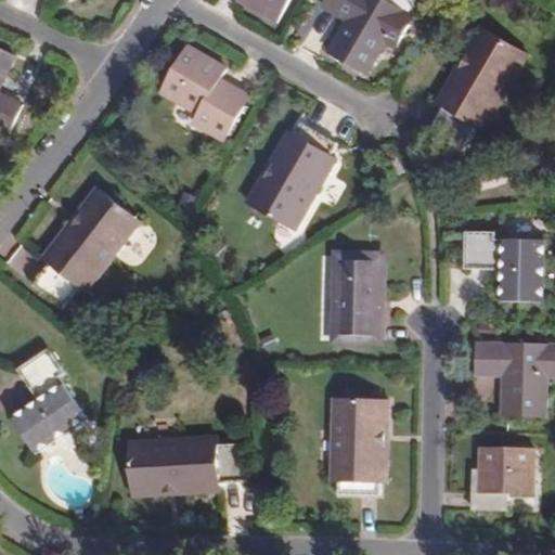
[(243,0),(276,18),(286,0),(243,0)]
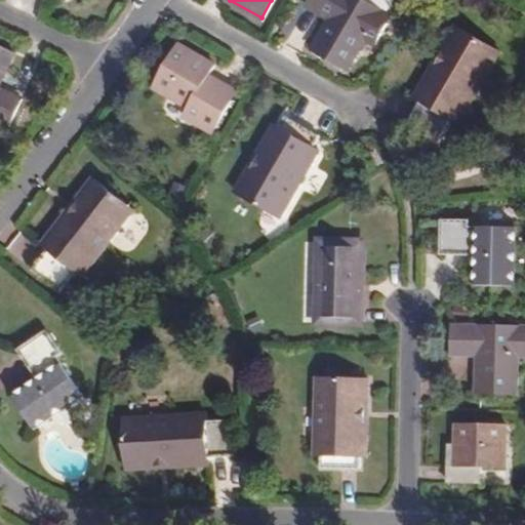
[(331,10),(328,15),(311,46),(347,67),(365,35),(374,40),(390,12),(367,0),(307,0),(307,2),(321,10),(324,5),(331,10)]
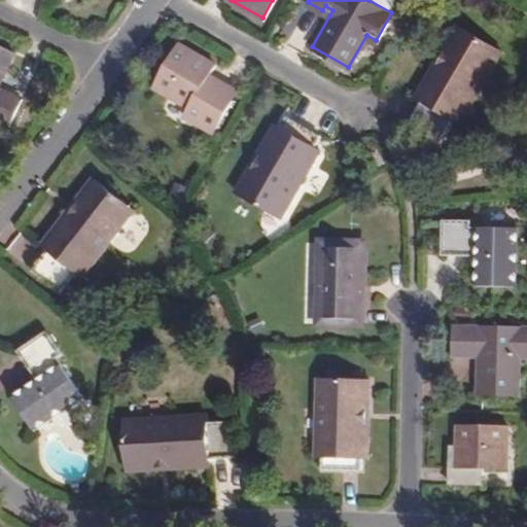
[(322,10),(329,15),(332,10),(325,5),(322,10)]
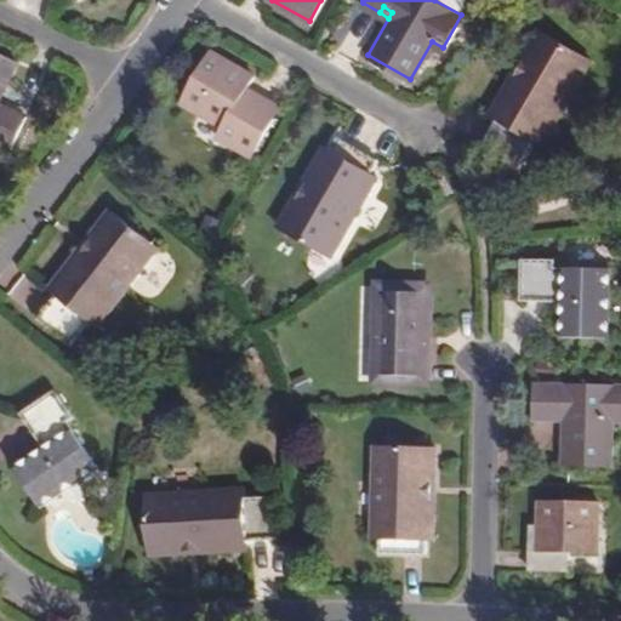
[(524,66),(493,119),(495,120),(479,147),(517,169),(533,141),(541,146),(588,62),(534,33),(518,62),(524,66)]
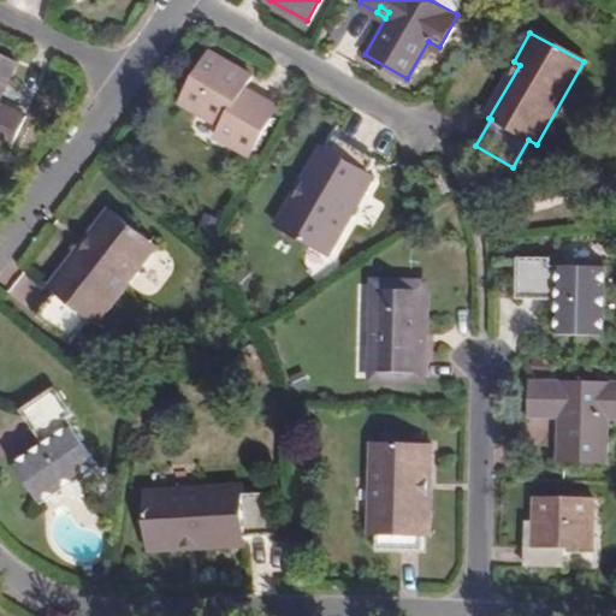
[(249,77),(206,51),(176,101),(219,129),(215,137),(246,157),(267,118),(236,99),(249,77)]
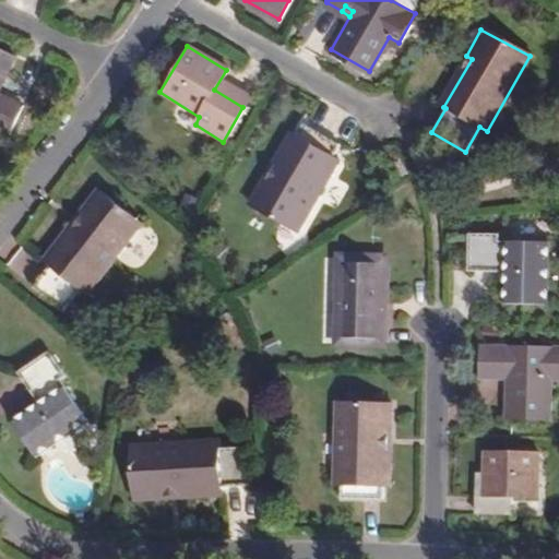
[(0,102),(0,79),(11,55),(0,49),(0,129),(6,131),(19,103),(4,95),(1,102),(0,102)]
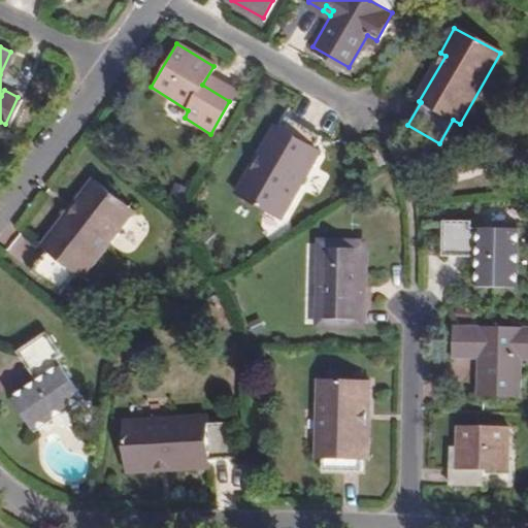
[(414,98),(419,101),(446,56),(440,53),(414,98)]
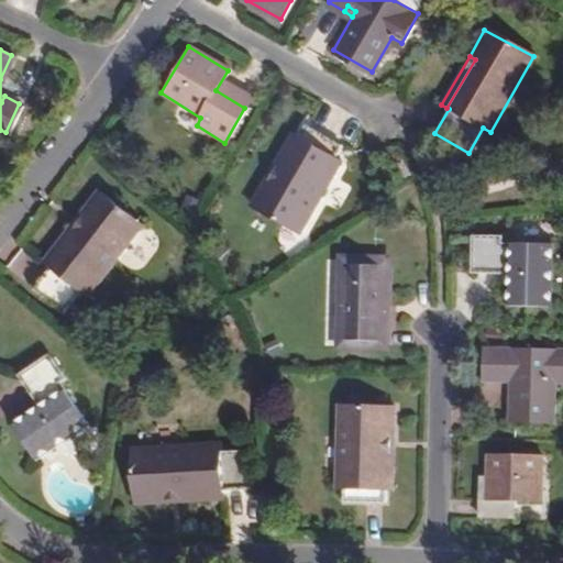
[(271,184),(265,180),(251,206),(298,234),(340,163),(334,158),(341,146),(305,127),(298,138),(271,184)]
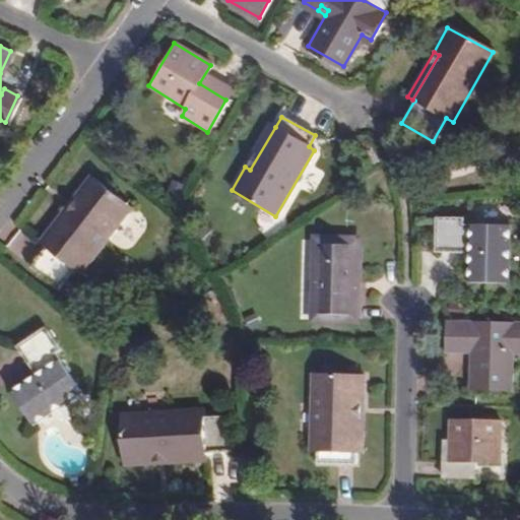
[(270,124),(245,167),(250,170),(275,127),(270,124)]
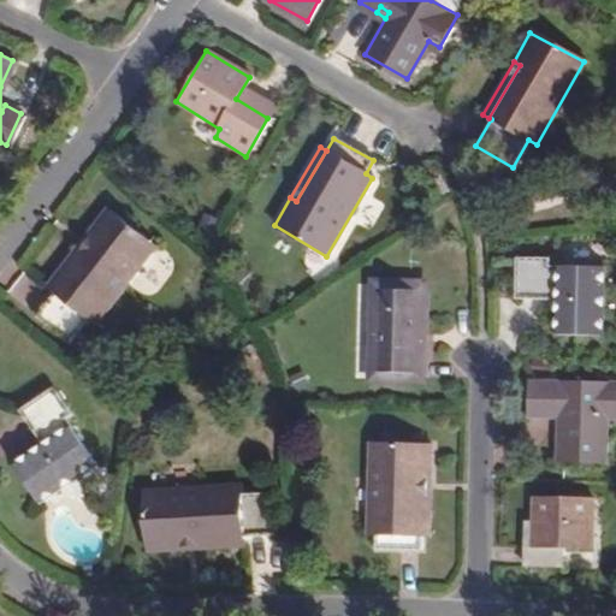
[(94,238),(53,289),(55,291),(37,314),(71,341),(92,317),(99,321),(155,244),(107,208),(87,234),(94,238)]
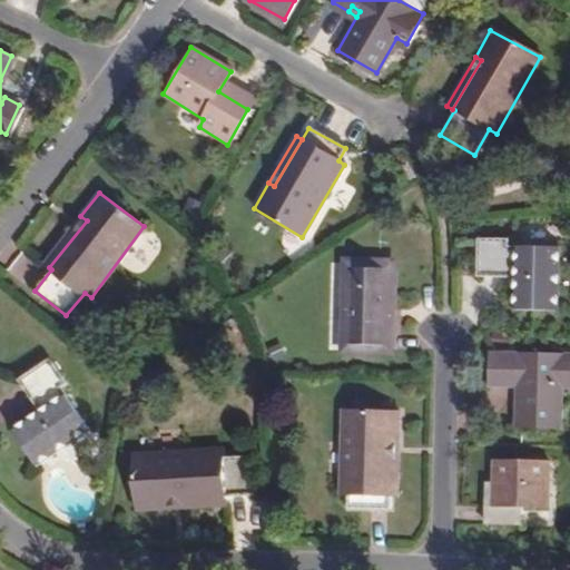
[(45,263),(49,267),(87,220),(80,216),(45,263)]
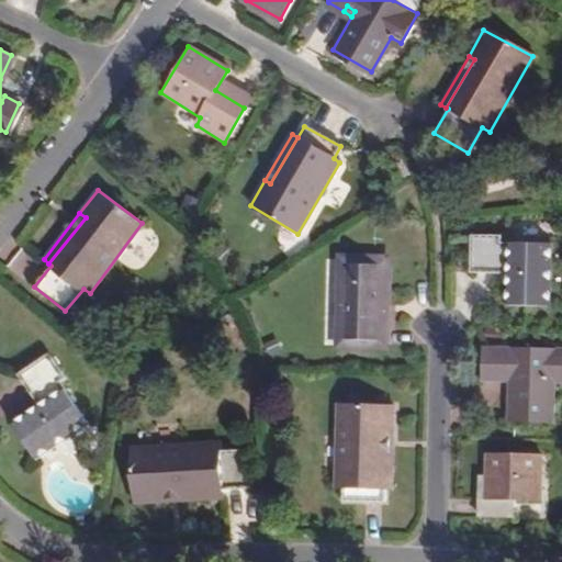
[(501,235),(473,234),(472,270),(512,271),(513,302),(549,303),(551,243),(501,243),(501,235)]
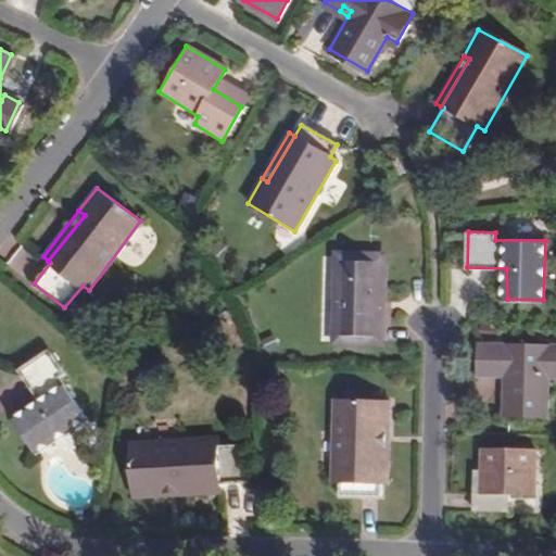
[(381,257),(338,256),(336,340),(379,341),(381,257)]
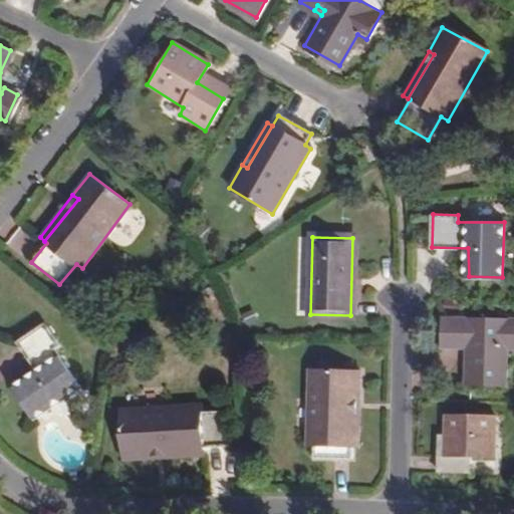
[(465,341),(465,348),(465,383),(504,386),(506,349),(513,348),(513,317),(442,316),(441,347),(457,348),(457,341),(465,341)]
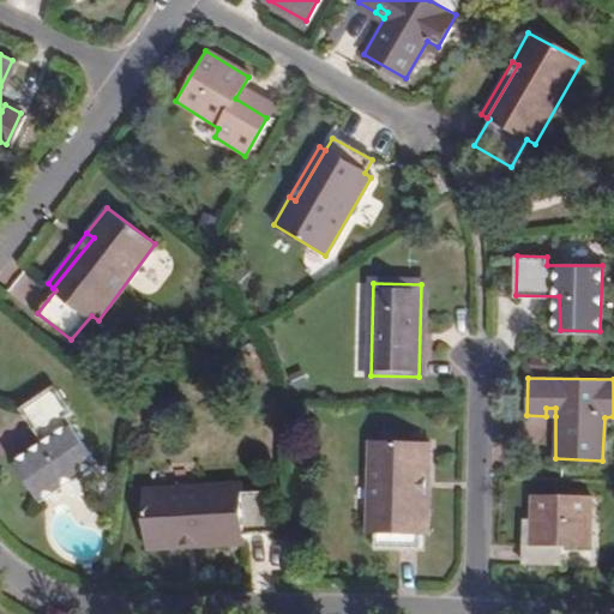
[(72,411),(53,384),(18,408),(41,441),(14,461),(38,498),(94,459),(64,416),(72,411)]
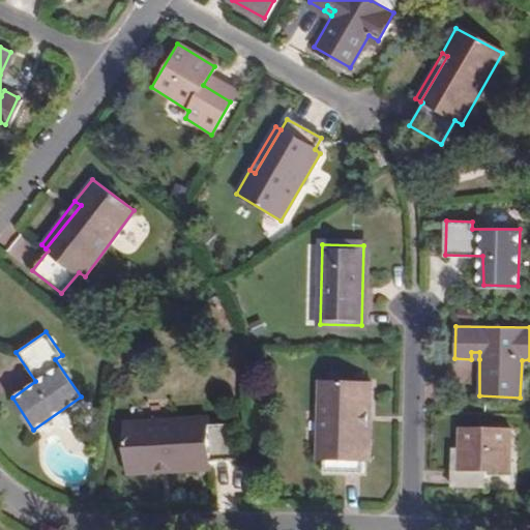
[(361,410),(367,409),(367,383),(317,382),(315,450),(321,451),(321,471),(359,471),(360,458),(361,410)]
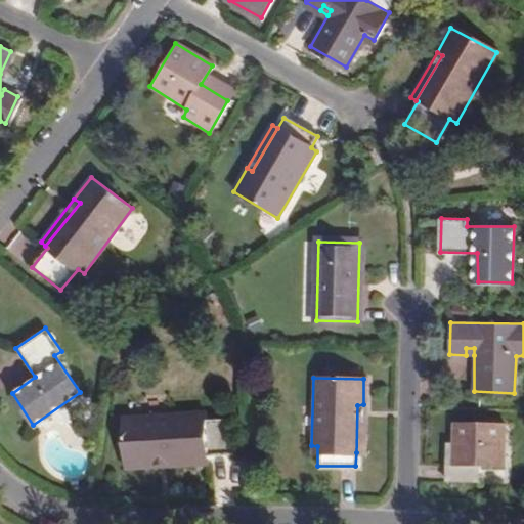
[(150,460),(206,457),(206,454),(232,454),(231,418),(204,419),(204,412),(123,415),(125,467),(150,466),(150,460)]
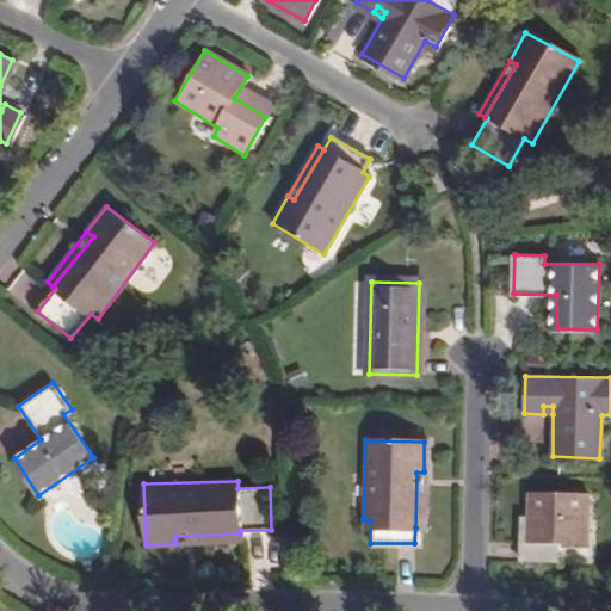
[(587,493),(529,492),(529,517),(522,517),(520,560),(559,561),(559,542),(585,543),(587,493)]
